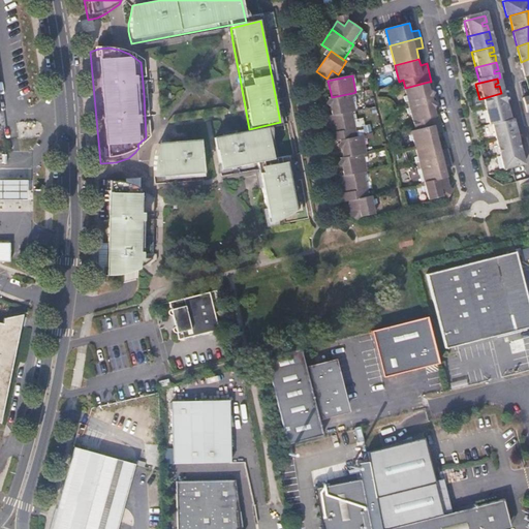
[(431,90),(429,82),(405,88),(409,105),(433,98),(436,93),(431,90)]
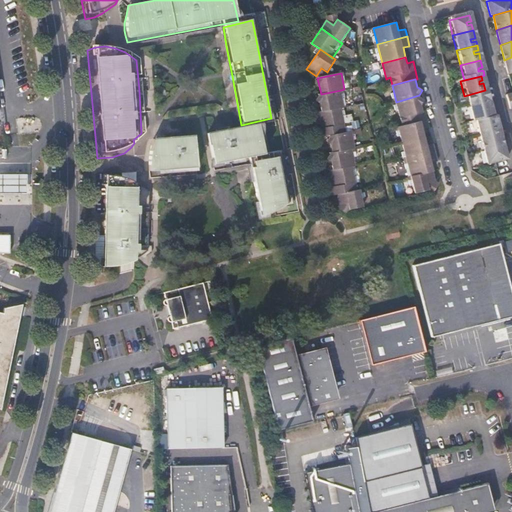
[(318,94),(321,112),(342,108),(344,108),(341,90),(318,94)]
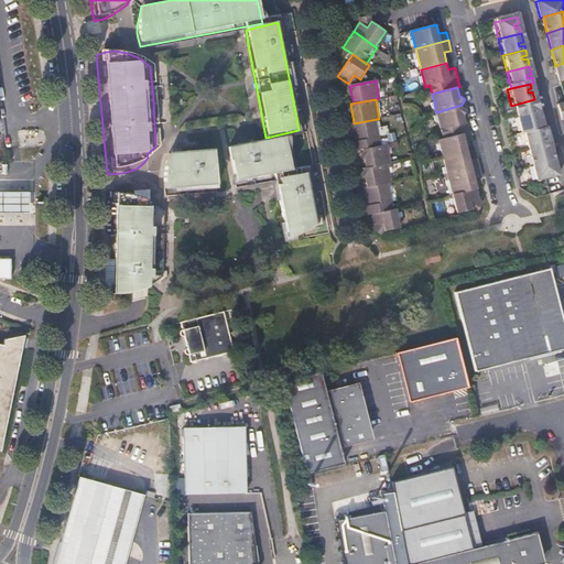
[(535,107),(534,99),(511,106),(514,121),(534,116),(538,116),(537,110),(532,111),(532,108),(535,107)]
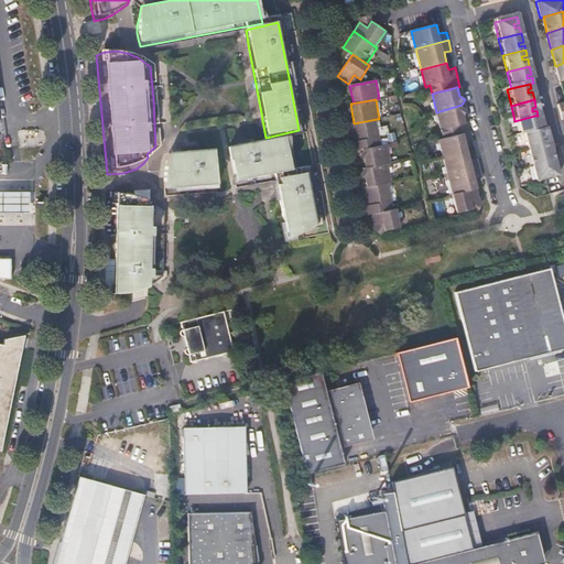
[(462,105),(436,112),(443,139),(456,136),(455,128),(467,125),(465,116),(468,111),(463,108),(462,105)]
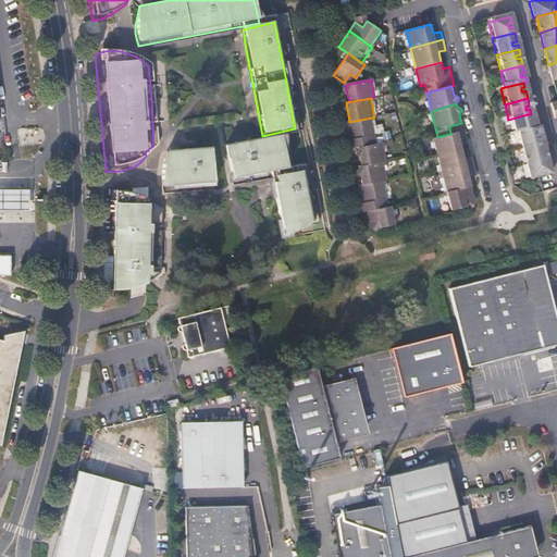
[(531,114),(528,114),(508,120),(512,136),(516,135),(535,131),(534,125),(530,126),(529,122),(533,121),(531,114)]
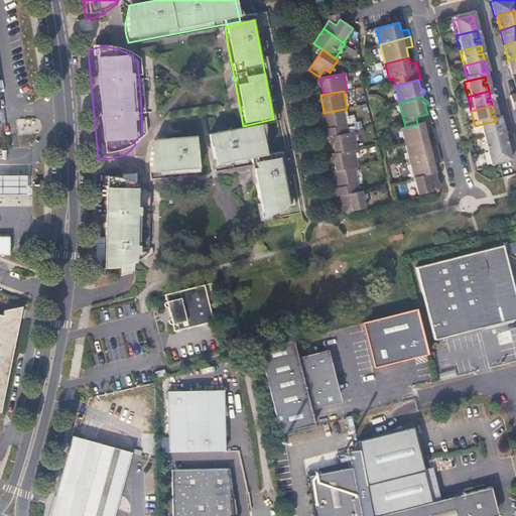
[(349,133),(345,109),(324,113),(327,129),(320,130),(323,137),(332,136),(349,133)]
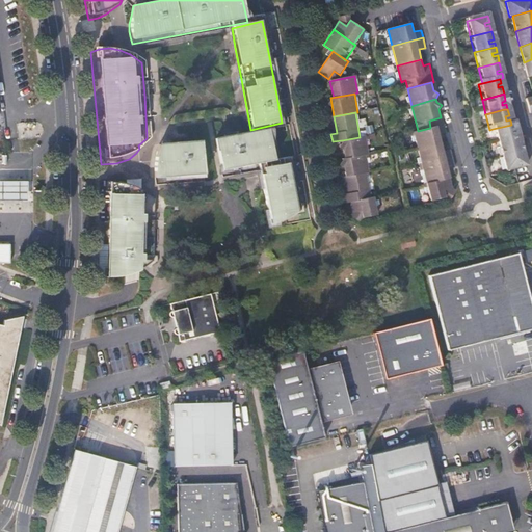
[(493,129),(497,144),(517,138),(516,133),(512,134),(511,130),(515,129),(514,124),(511,125),(493,129)]
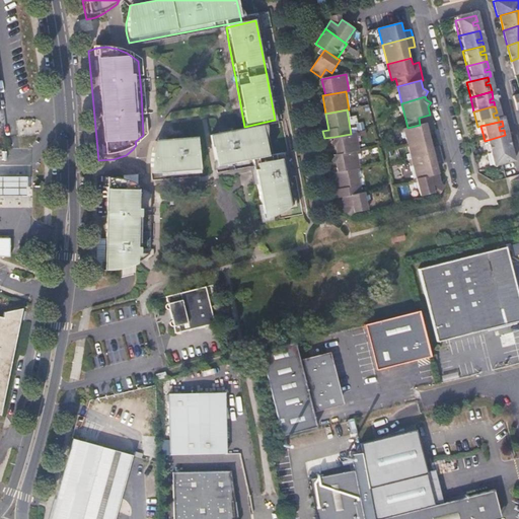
[(431,140),(427,123),(420,125),(408,128),(402,129),(406,146),(431,140)]
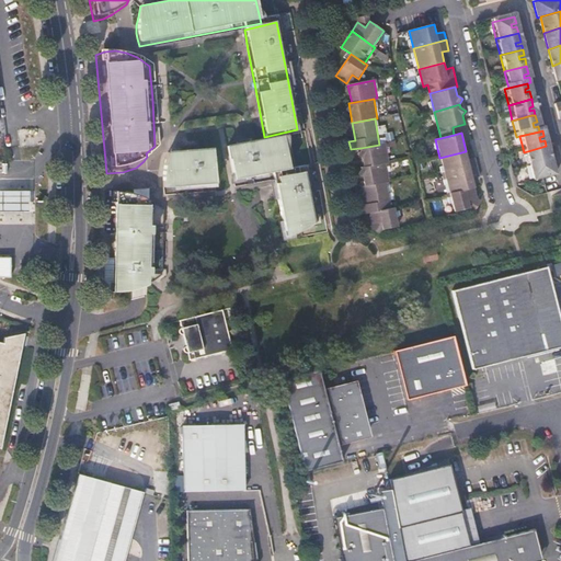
[(228,147),(235,183),(290,171),(287,153),(289,149),(289,141),(288,135),(228,147)]
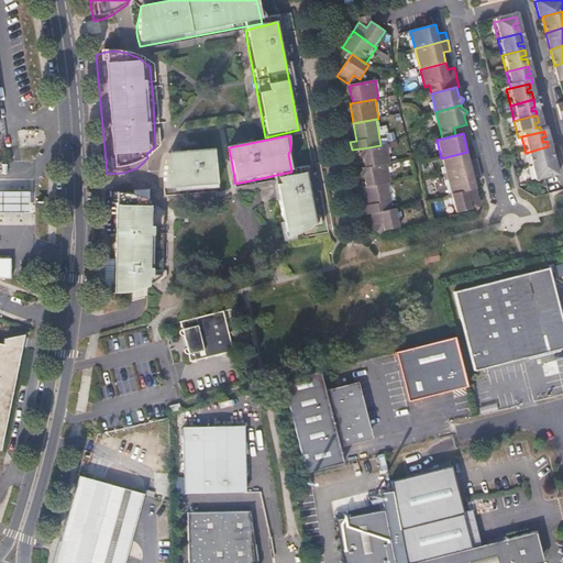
[(388,164),(392,164),(388,144),(381,145),(362,148),(365,168),(388,164)]
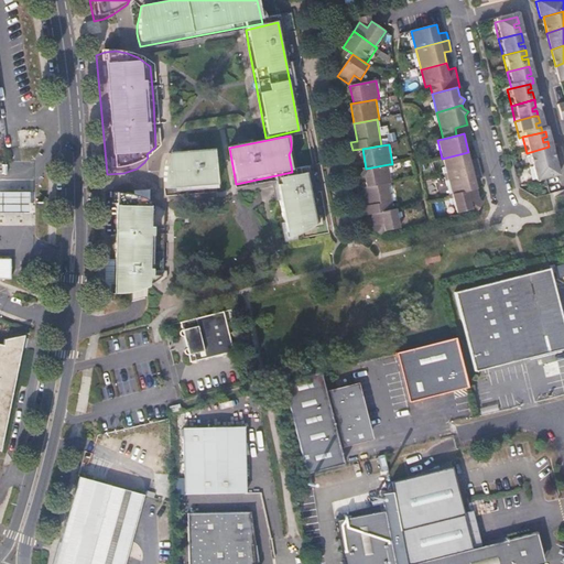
[(549,147),(527,153),(530,170),(553,164),(551,156),(546,158),(545,153),(550,152),(549,147)]
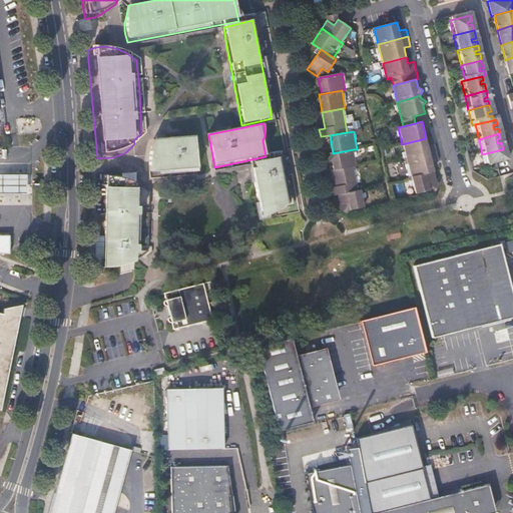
[(150,175),(198,173),(195,137),(154,139),(150,158),(150,172),(150,175)]
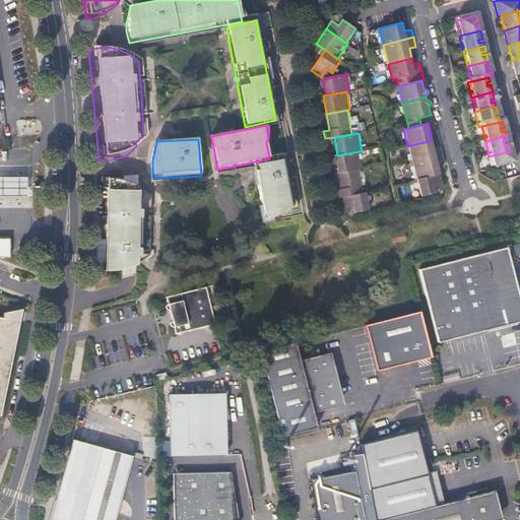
[(432,140),(407,146),(412,165),(443,156),(441,146),(434,147),(432,140)]
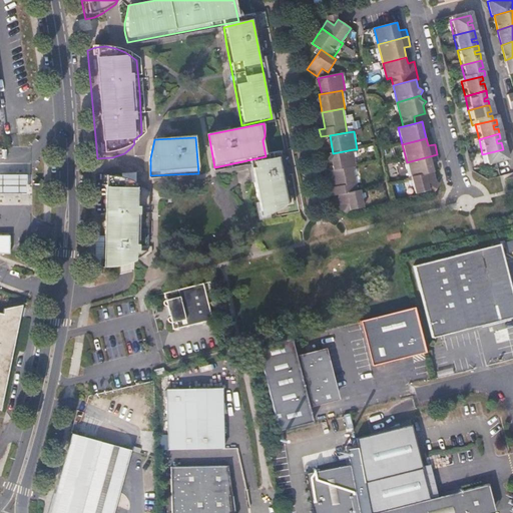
[(333,162),(334,170),(354,166),(357,166),(354,149),(333,153),(329,160),(333,162)]
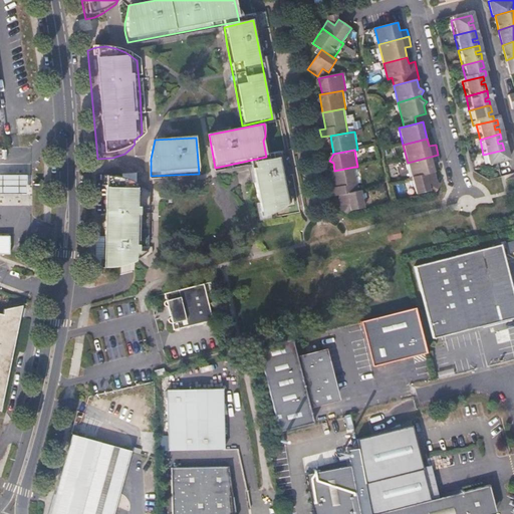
[(506,157),(504,150),(483,155),(487,170),(496,168),(507,165),(506,160),(502,161),(502,158),(506,157)]
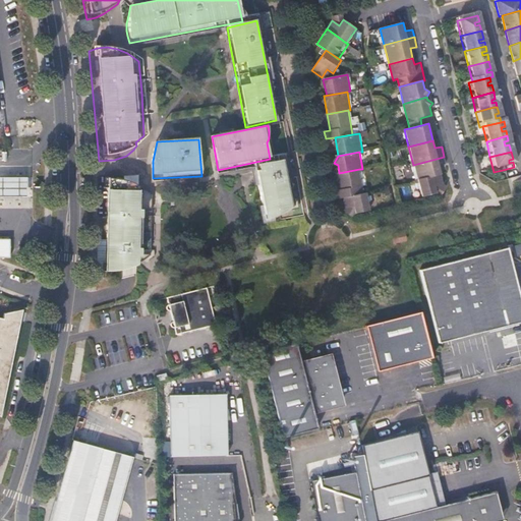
[(446,166),(444,157),(413,165),(418,182),(442,176),(440,167),(446,166)]
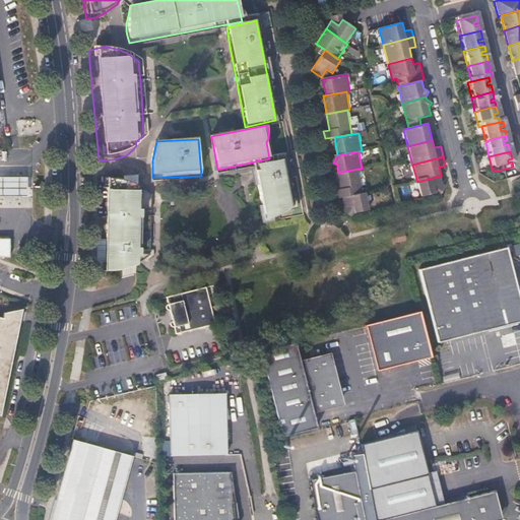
[(258,204),(262,223),(273,220),(282,217),(287,212),(291,209),(282,158),(257,165),(258,172),(256,172),(262,203),(258,204)]
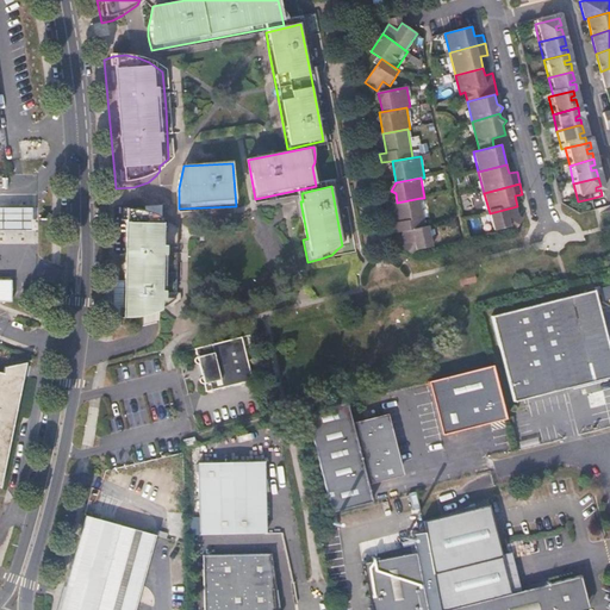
[(37,194),(0,194),(0,243),(38,244),(38,234),(37,194)]
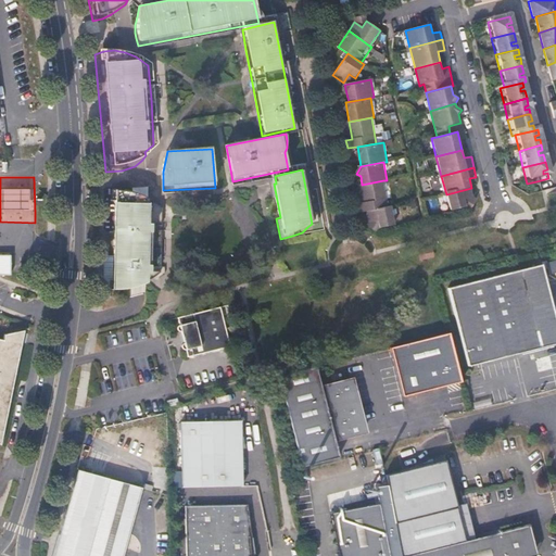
[(358,203),(361,213),(365,212),(382,209),(388,206),(383,180),(362,185),(357,186),(361,203),(358,203)]
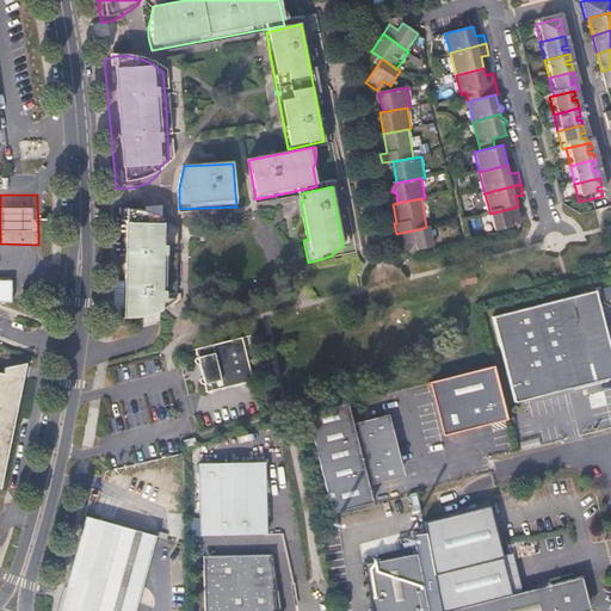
[(518,207),(491,214),(495,233),(513,228),(511,218),(520,216),(518,207)]
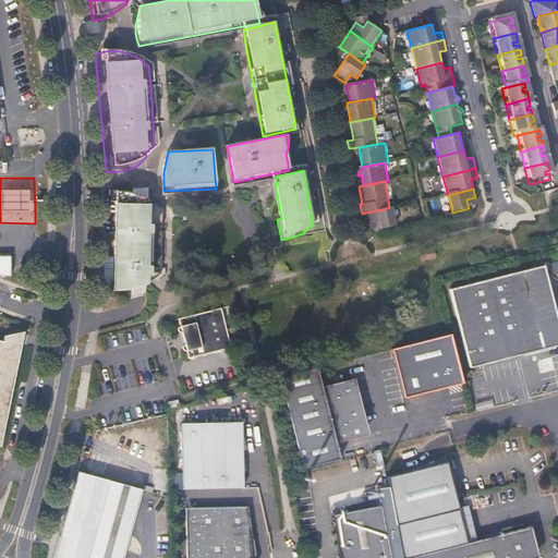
[(110,190),(108,300),(117,301),(124,301),(131,300),(137,298),(143,295),(143,286),(146,287),(146,283),(152,279),(157,275),(159,211),(149,204),(138,197),(124,193),(110,190)]
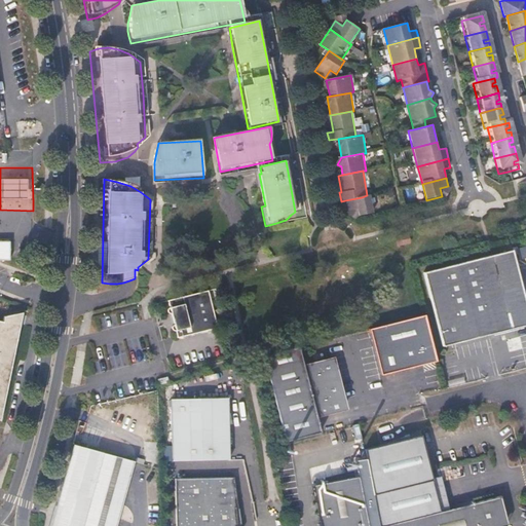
[(448,186),(440,188),(442,196),(450,200),(455,190),(448,186)]
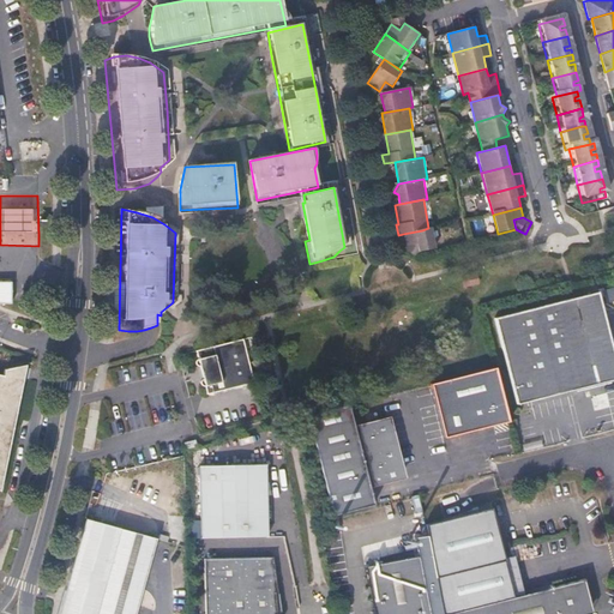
[(428,228),(422,230),(403,234),(407,246),(403,251),(416,259),(420,252),(438,248),(433,228),(428,228)]
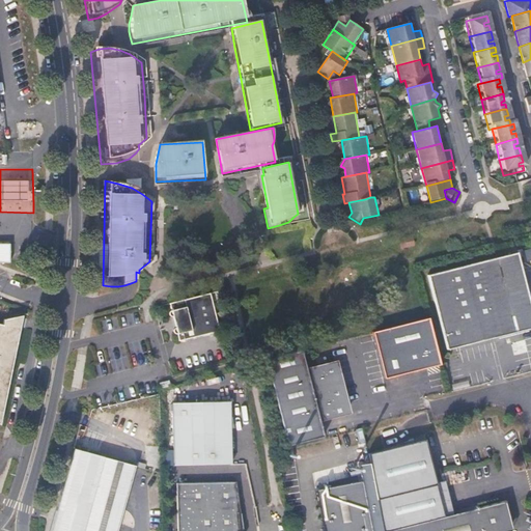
[(12,245),(0,244),(0,261),(12,264),(12,245)]
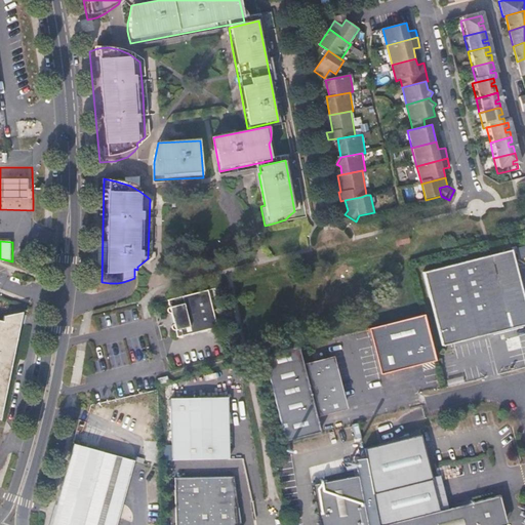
[(524,325),(524,299),(512,249),(423,272),(444,348),(524,325)]
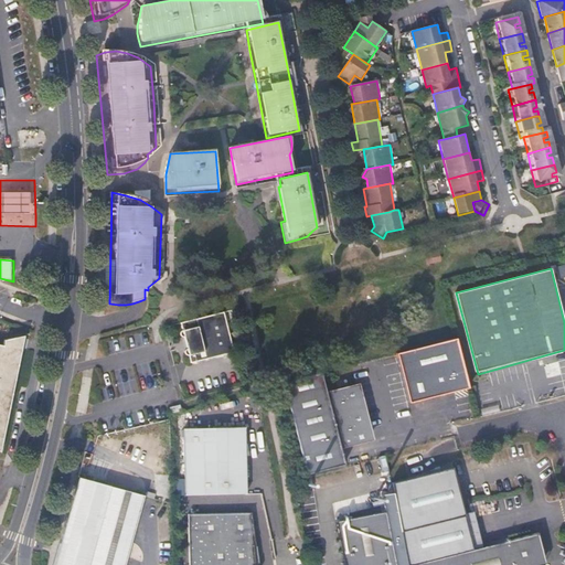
[(235,333),(230,310),(179,322),(181,329),(179,332),(180,336),(182,337),(185,349),(183,351),(183,353),(188,355),(189,362),(231,352),(227,336),(235,333)]
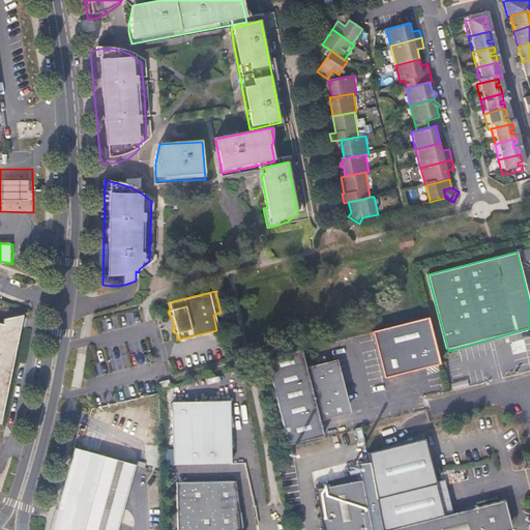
[(22,314),(15,315),(12,325),(19,326),(22,314)]
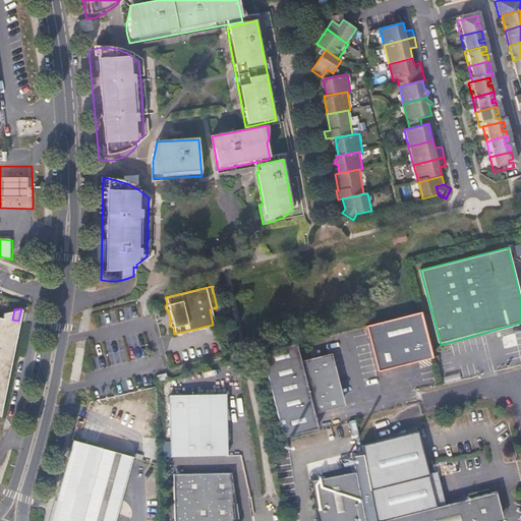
[(12,320),(14,309),(3,312),(2,317),(0,316),(0,403),(1,404),(18,321),(12,320)]
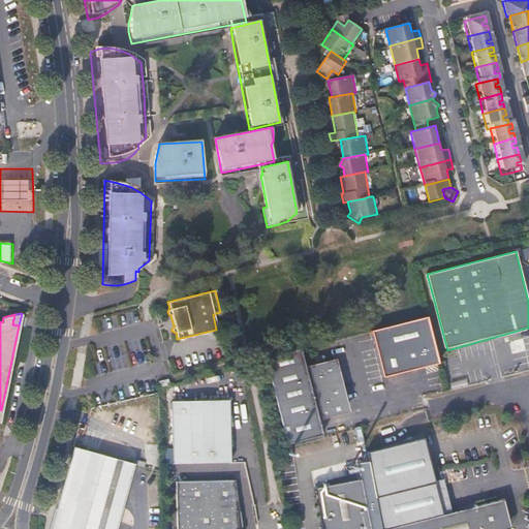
[(428,319),(373,334),(385,379),(440,366),(428,319)]
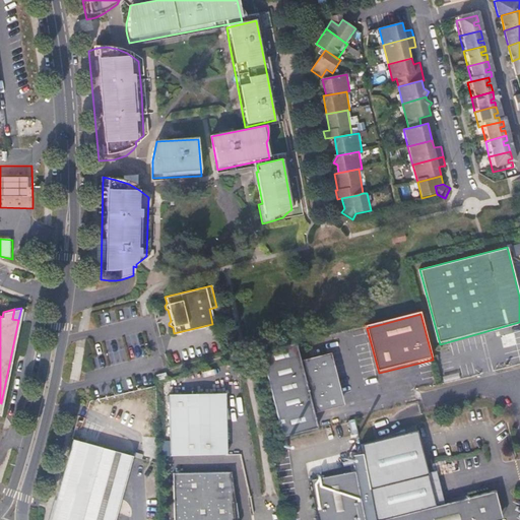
[(344,407),(331,354),(301,363),(296,345),(261,354),(283,439),(318,430),(315,415),(344,407)]
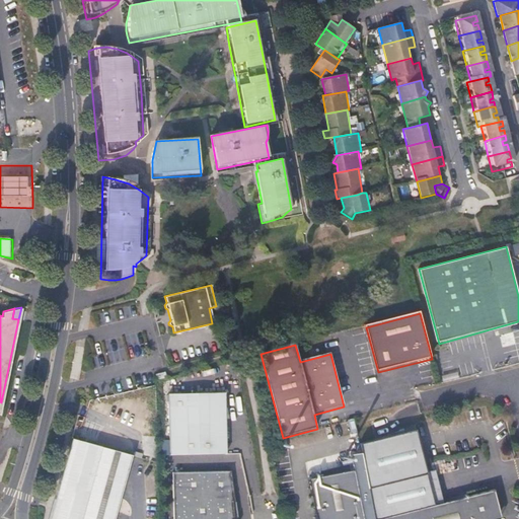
[(228,453),(224,393),(168,395),(172,455),(228,453)]
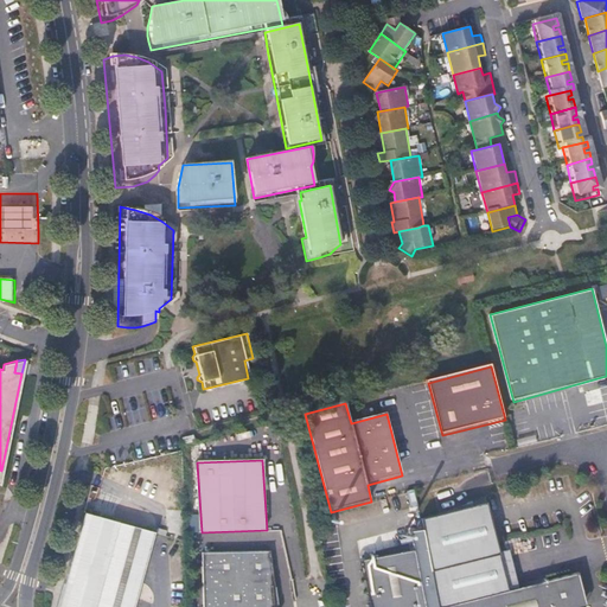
[(419,522),(440,606),(443,606),(510,590),(489,505),(419,522)]
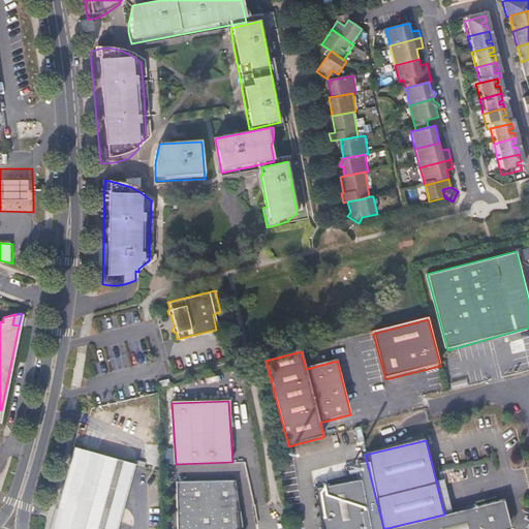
[(127,462),(73,447),(53,528),(116,528),(129,478),(127,462)]
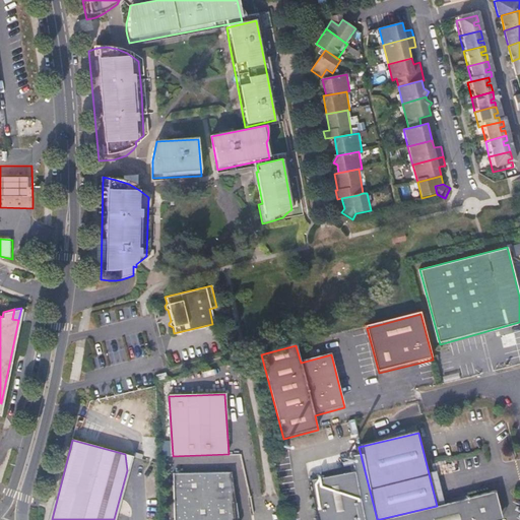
[(362,519),(352,471),(310,480),(318,519),(362,519)]
